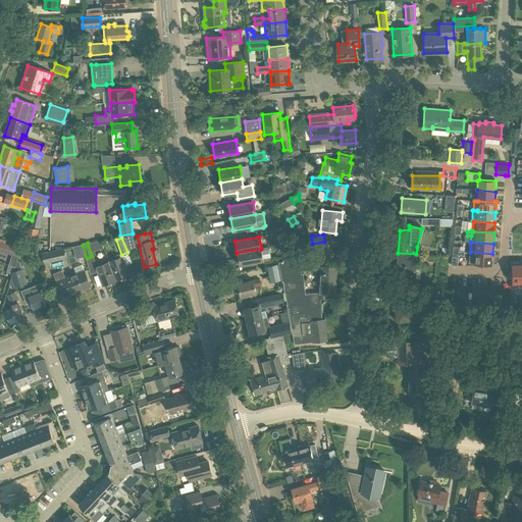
[(10,245),(7,254),(18,257),(21,249),(10,245)]
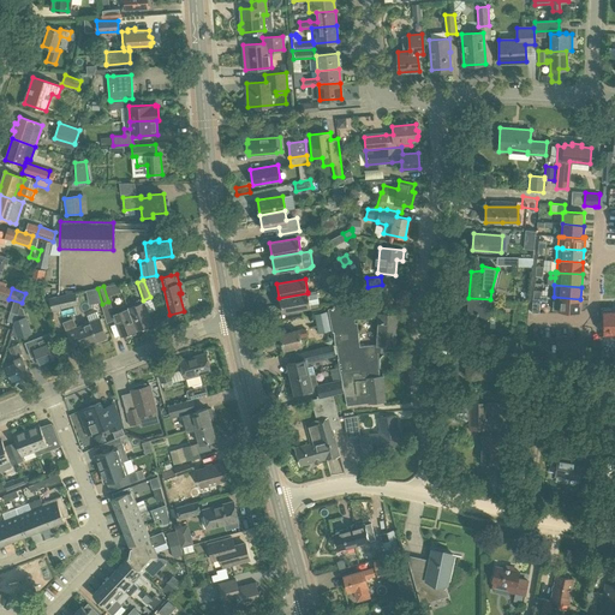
[(308,293),(279,298),(281,311),(317,305),(317,303),(318,303),(316,292),(315,293),(315,291),(308,292),(308,293)]
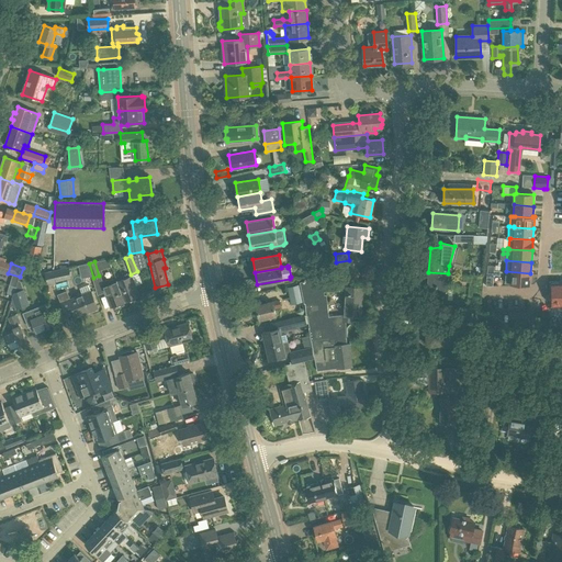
[(67,267),(44,272),(46,284),(54,283),(54,281),(70,278),(67,267)]
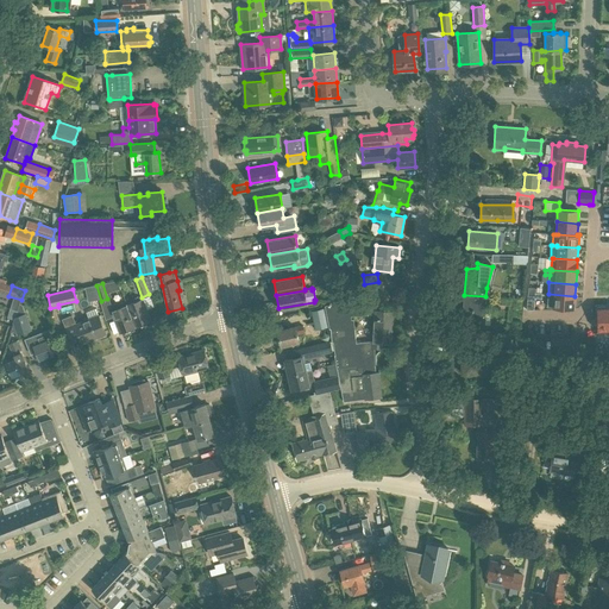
[(575,308),(575,296),(548,294),(547,307),(575,308)]
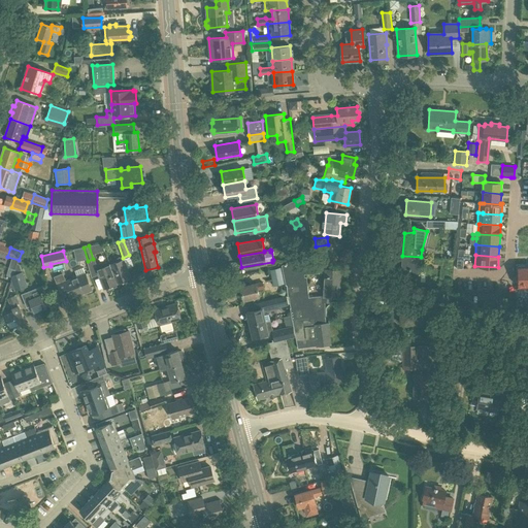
[(402,256),(401,281),(420,282),(421,257),(402,256)]
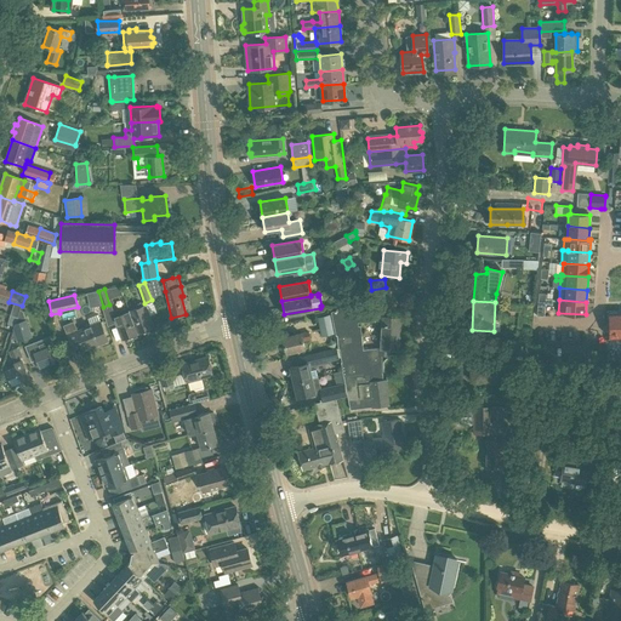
[(144,306),(129,312),(137,332),(153,326),(144,306)]
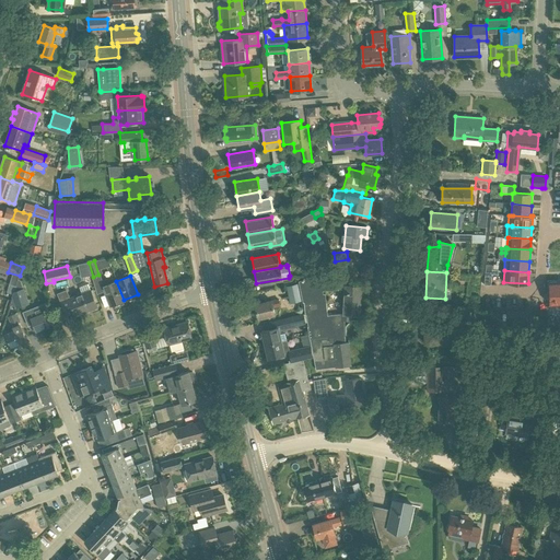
[(107,279),(100,281),(109,305),(112,305),(113,307),(123,304),(121,301),(124,300),(116,281),(109,283),(107,279)]
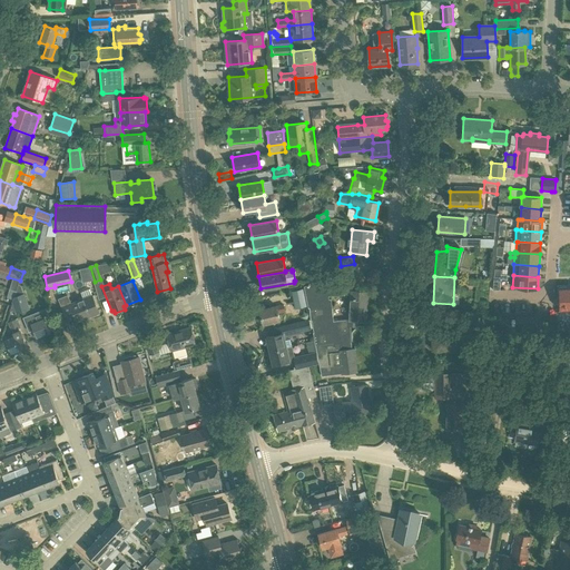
[(0,293),(6,296),(10,288),(2,285),(0,287),(0,293)]
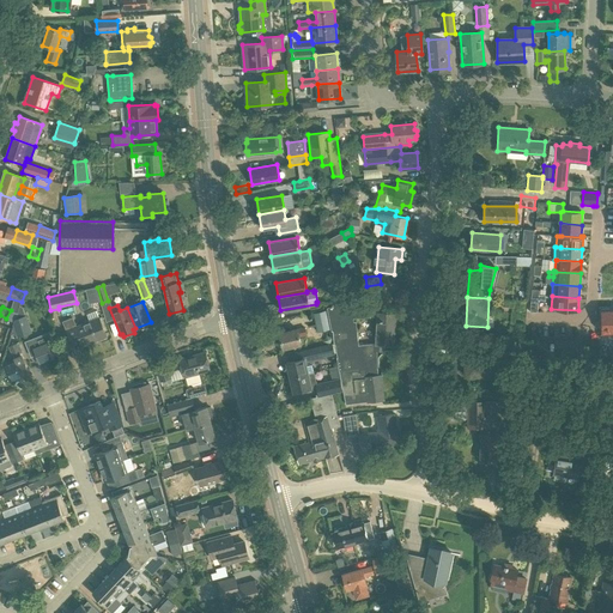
[(18,314),(13,327),(17,338),(31,333),(23,308),(20,307),(18,314)]
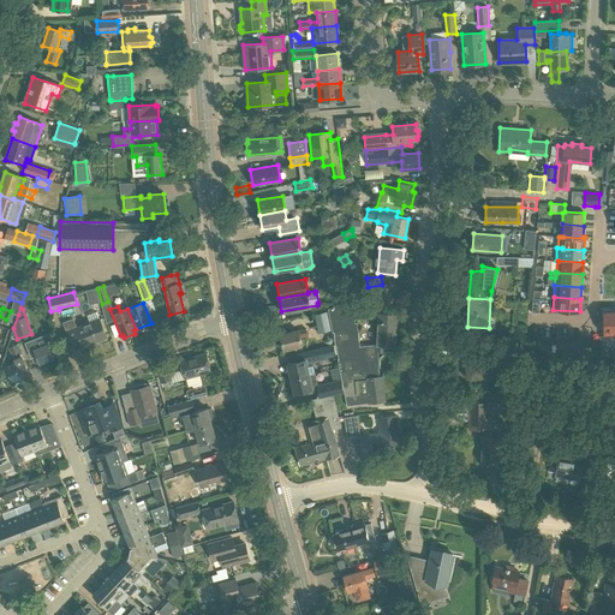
[(614,310),(603,311),(604,340),(614,339),(614,310)]
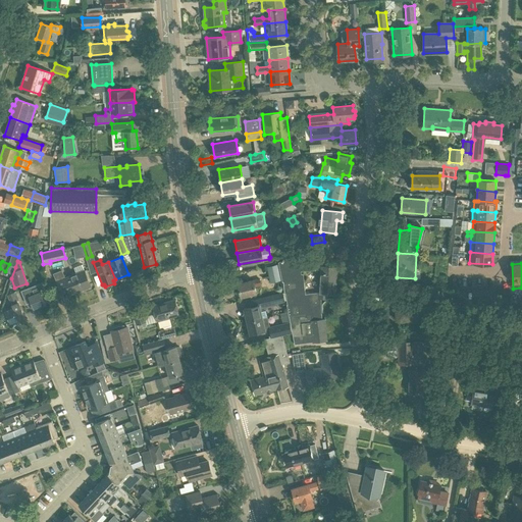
[(278,264),(266,267),(269,283),(274,282),(281,280),(278,264)]
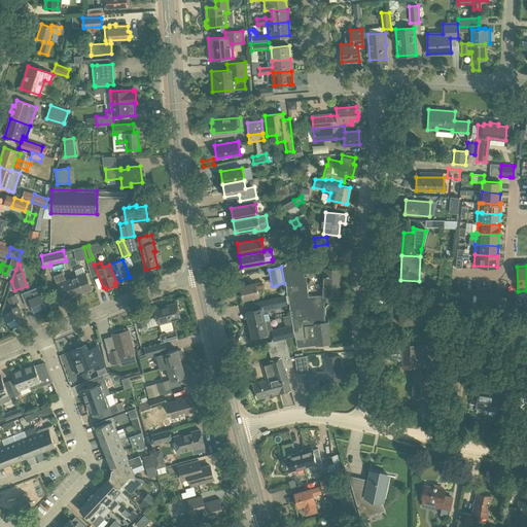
[(13,275),(15,270),(9,268),(6,276),(12,277),(13,275)]
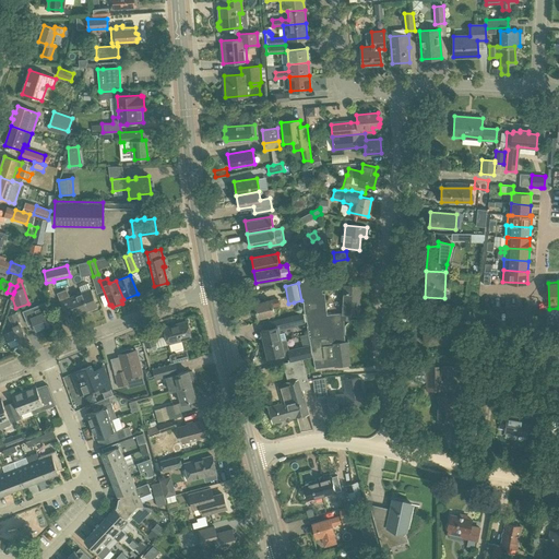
[(339,286),(339,307),(347,307),(347,286),(339,286)]
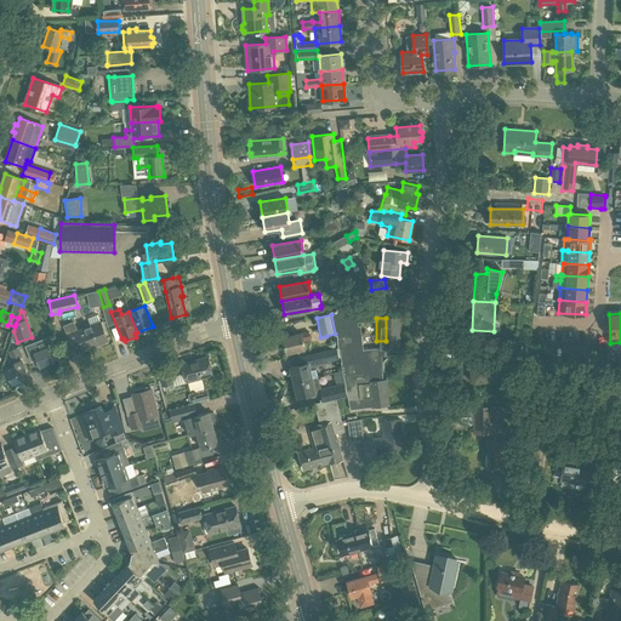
[(73,322),(63,325),(73,348),(81,346),(83,349),(97,343),(97,346),(108,342),(100,322),(77,331),(73,322)]
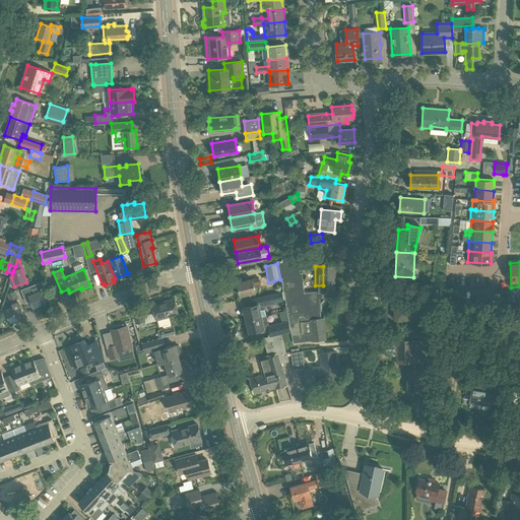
[(252,279),(237,282),(240,296),(255,291),(253,285),(259,283),(258,277),(252,279)]
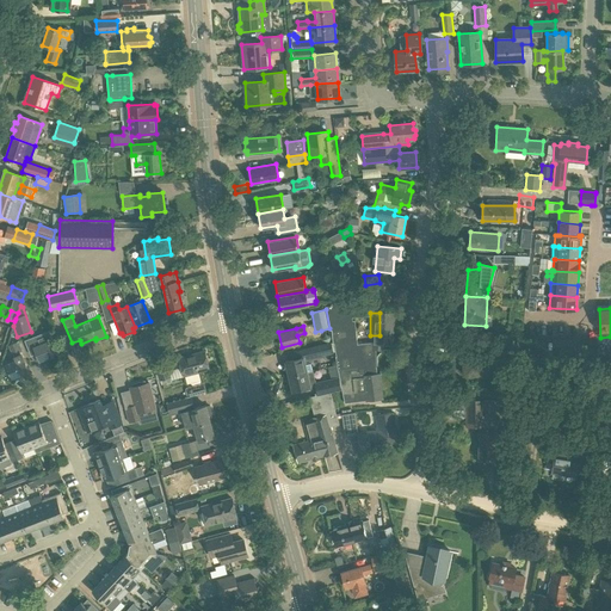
[(49,331),(25,340),(31,355),(36,353),(39,360),(53,356),(50,350),(55,347),(49,331)]
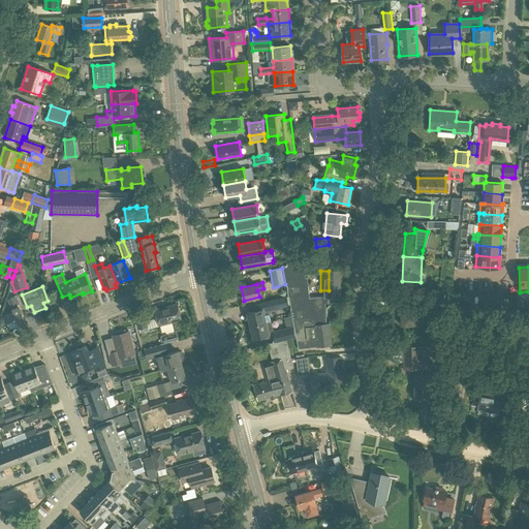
[(267,301),(260,302),(262,309),(280,305),(281,308),(289,306),(286,296),(267,301)]
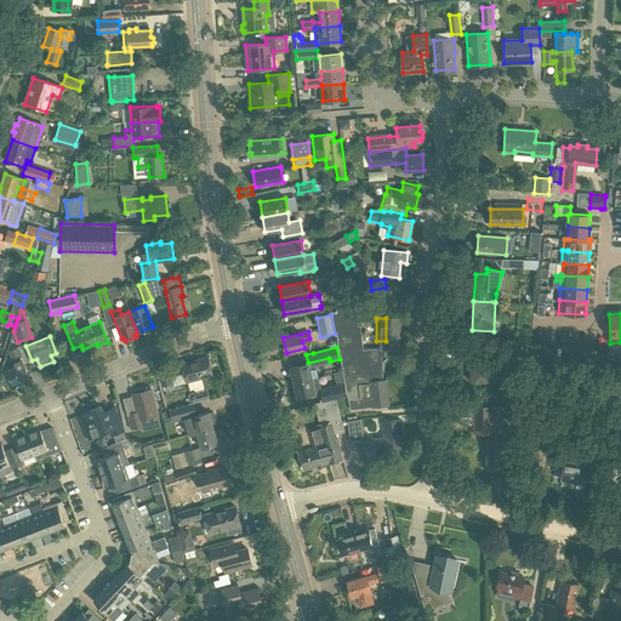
[(16,366),(6,370),(12,383),(28,376),(16,348),(10,351),(16,366)]
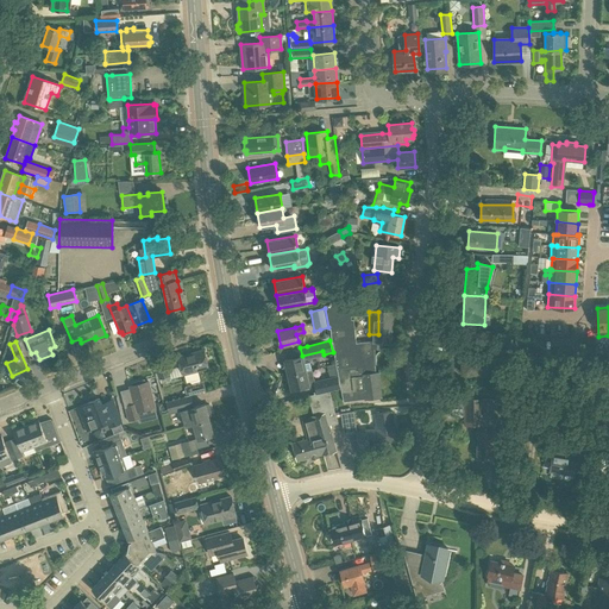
[(203,350),(179,356),(183,375),(208,368),(203,350)]
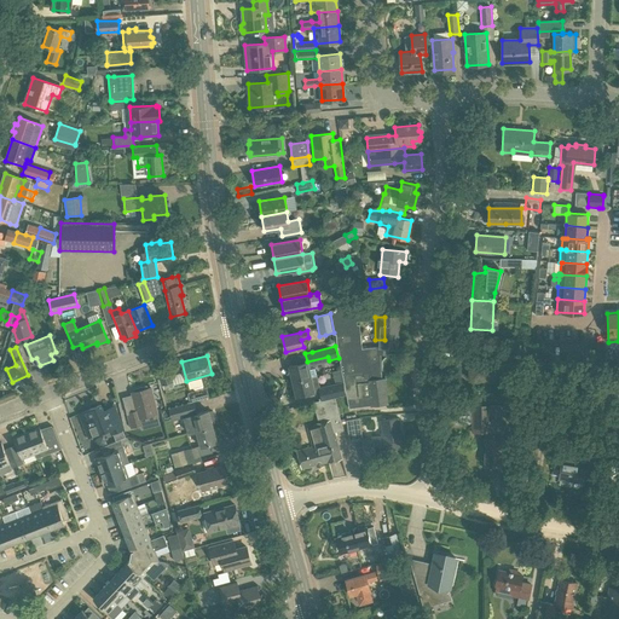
[(470,360),(469,381),(490,382),(491,362),(470,360)]
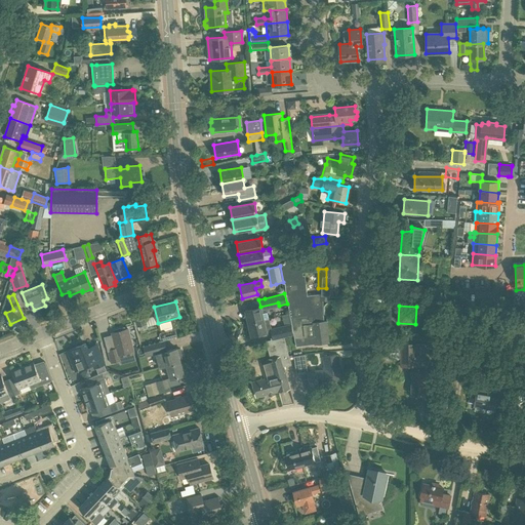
[(260,307),(244,311),(248,323),(269,318),(267,312),(263,313),(260,307)]
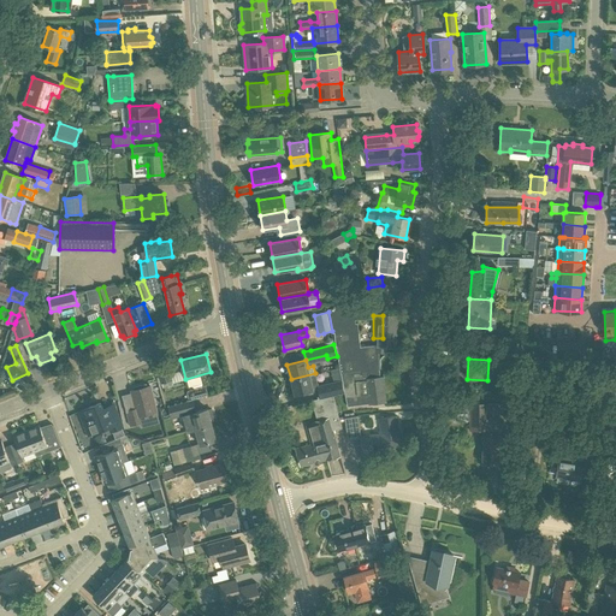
[(167,362),(155,367),(160,384),(163,384),(164,386),(172,384),(171,380),(173,380),(173,379),(175,379),(173,374),(171,374),(167,362)]
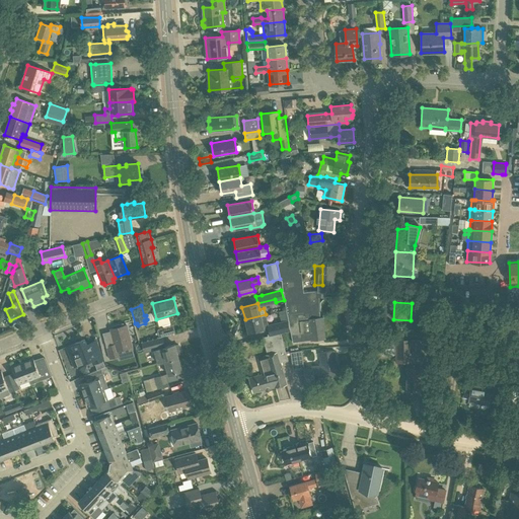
[(322,317),(320,317),(308,318),(308,319),(304,320),(303,312),(287,314),(292,343),(310,340),(310,341),(325,339),(322,317)]
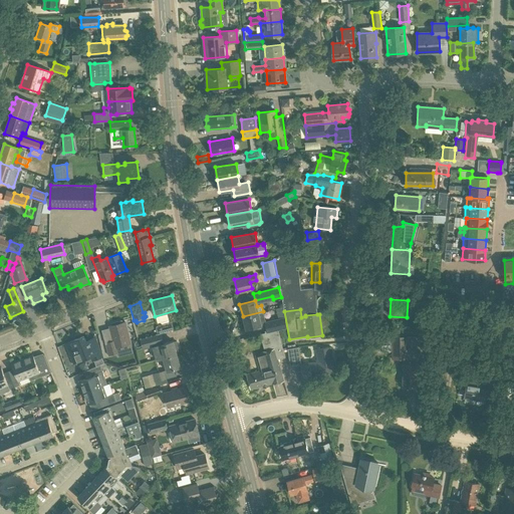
[(513,309),(505,309),(503,324),(513,325),(513,321),(513,309)]
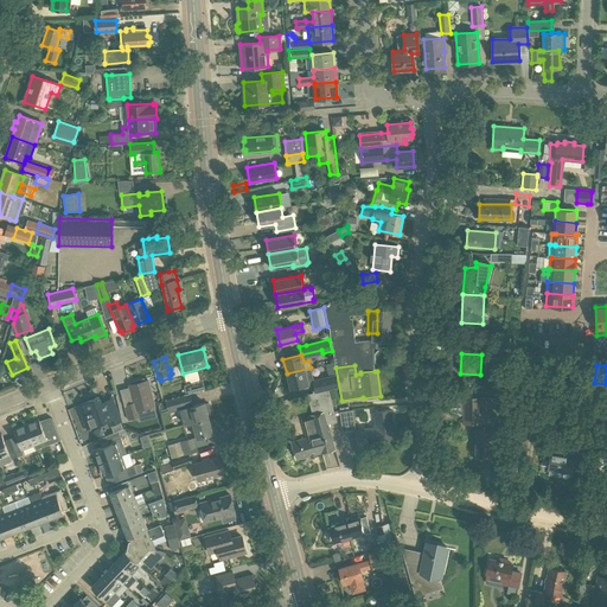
[(311,368),(287,374),(291,389),(308,384),(307,377),(312,376),(311,368)]
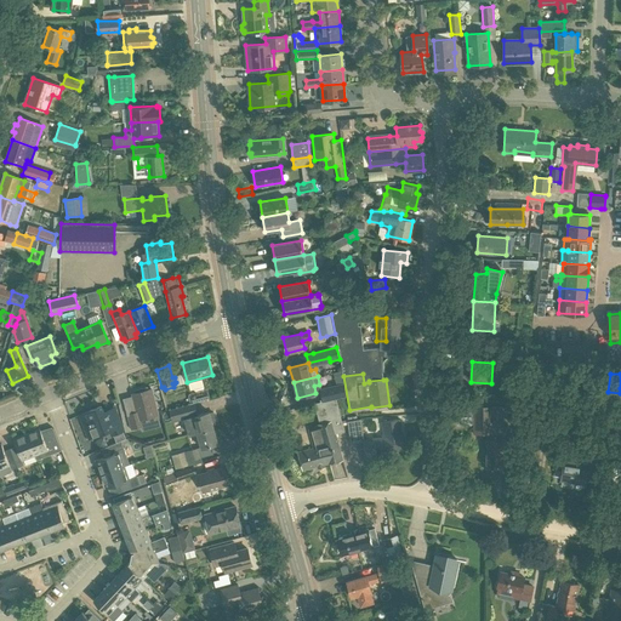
[(343,383),(320,389),(323,402),(347,396),(343,383)]
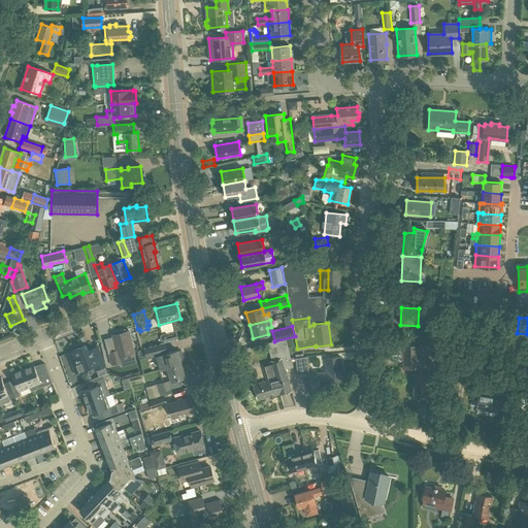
[(117,350),(108,352),(111,364),(120,362),(119,356),(134,352),(128,330),(126,331),(125,329),(114,331),(116,333),(112,334),(117,350)]
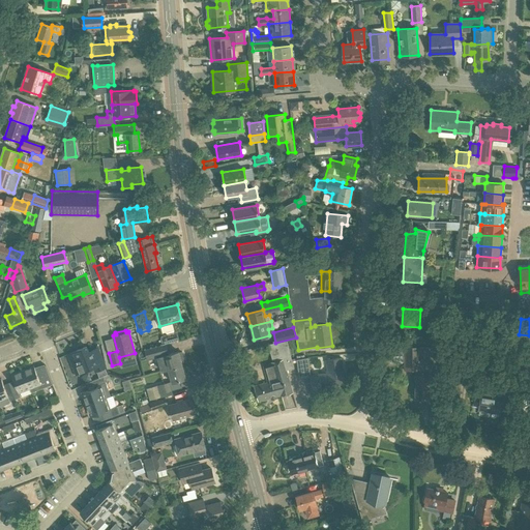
[(176,331),(169,333),(171,341),(178,339),(176,331)]
